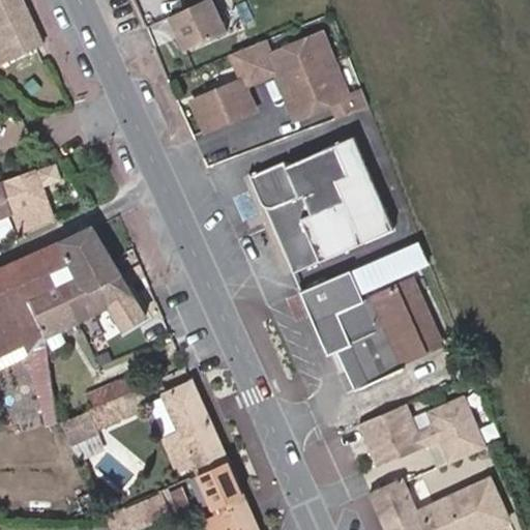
[(0,0),(0,64),(43,45),(22,0),(0,0)]
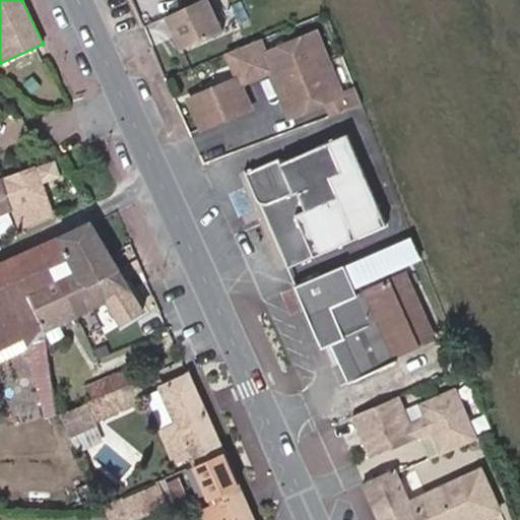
[(208,0),(201,0),(168,16),(183,49),(223,33),(208,0)]
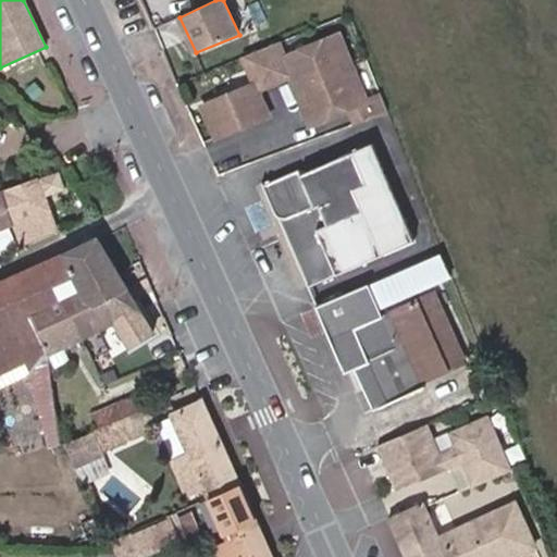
[(366,100),(338,35),(284,57),(279,41),(243,57),(254,83),(200,107),(215,137),(269,115),(258,90),(289,76),(309,125),(349,109),(355,123),(387,111),(381,95),(366,100)]
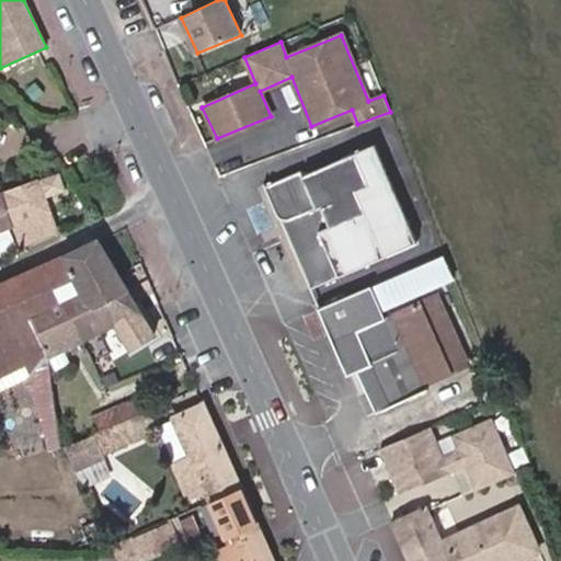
[(43,93),(34,83),(25,90),(34,101),(43,93)]
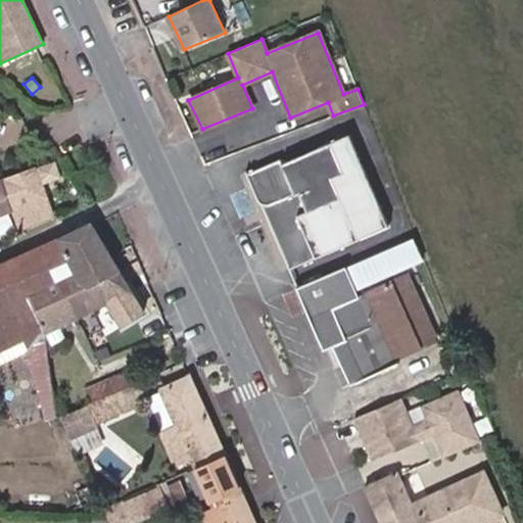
[(388,226),(349,135),(281,163),(279,158),(246,174),(256,198),(257,200),(258,201),(258,202),(259,203),(260,203),(262,203),(288,270),(388,226)]
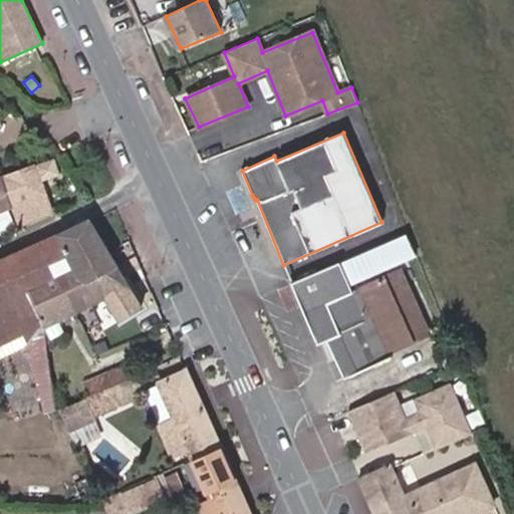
[(51,210),(40,179),(59,173),(54,159),(38,165),(35,164),(1,175),(12,209),(17,224),(51,210)]
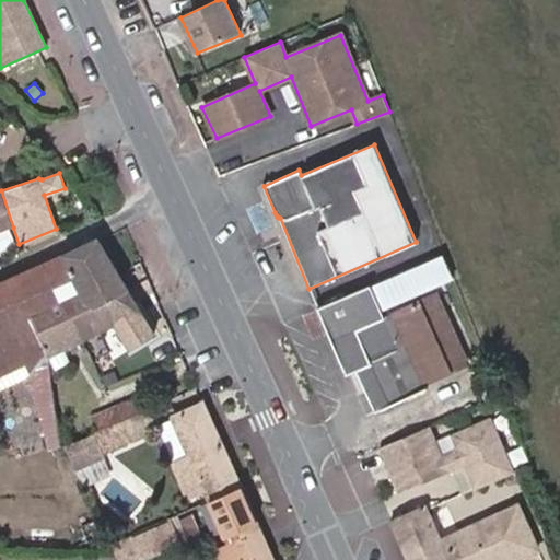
[(0,232),(13,228),(1,190),(0,190),(0,232)]
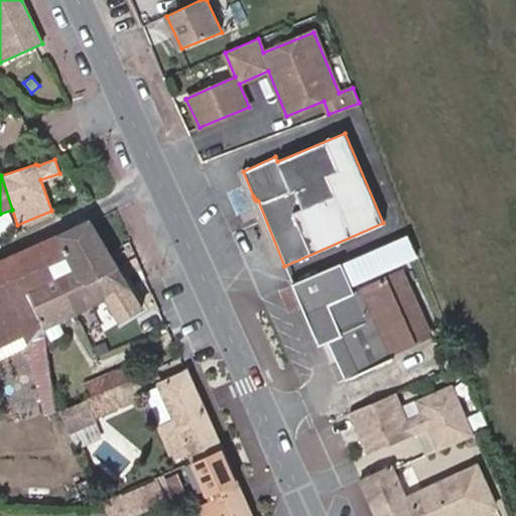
[(60,275),(108,252),(90,223),(59,237),(0,265),(0,331),(42,310),(38,285),(60,275)]
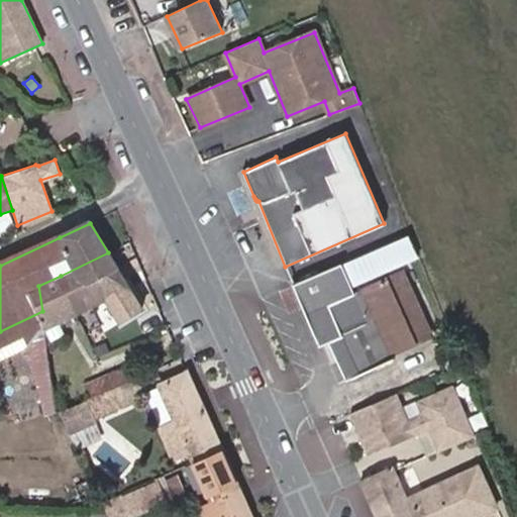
[(430,335),(402,271),(355,293),(351,284),(416,255),(409,236),(342,264),(341,264),(293,284),(319,344),(328,341),(346,380),(393,358),(391,353),(430,335)]
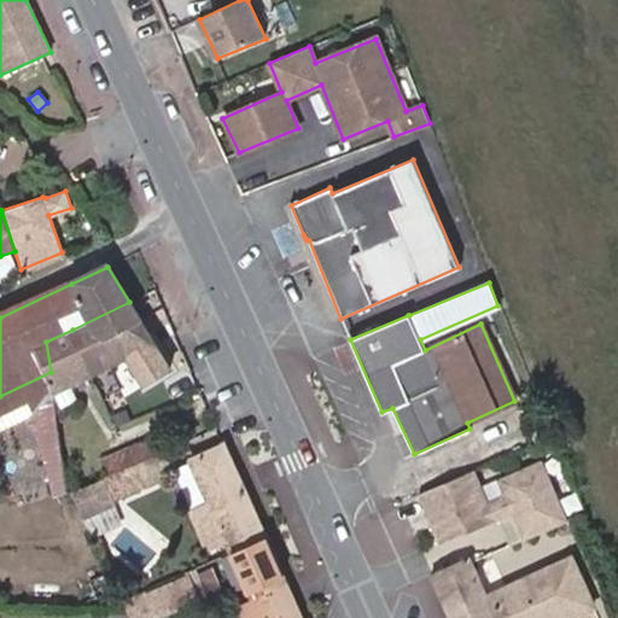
[(129,302),(73,330),(92,373),(128,355),(146,384),(172,368),(129,302)]
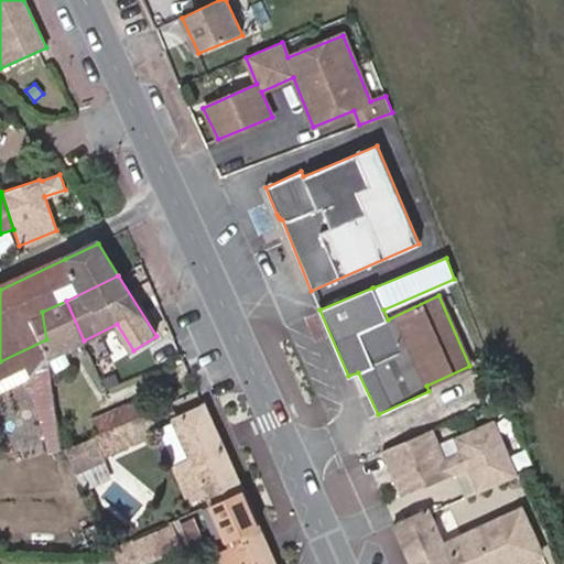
[(84,340),(66,301),(42,312),(46,339),(50,370),(66,362),(61,351),(84,340)]
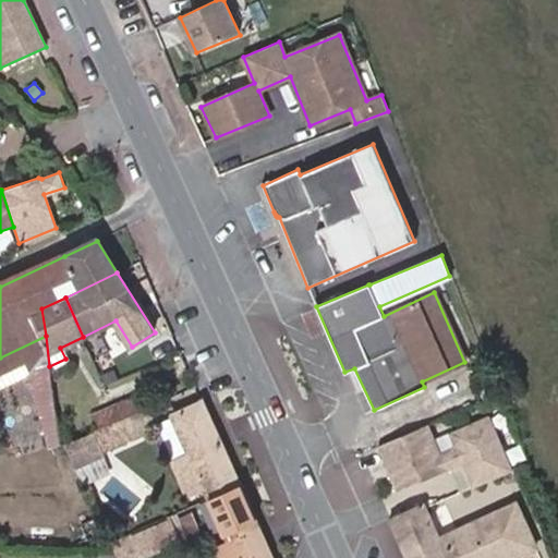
[(49,366),(46,336),(0,358),(0,386),(27,374),(36,408),(55,400),(49,366)]
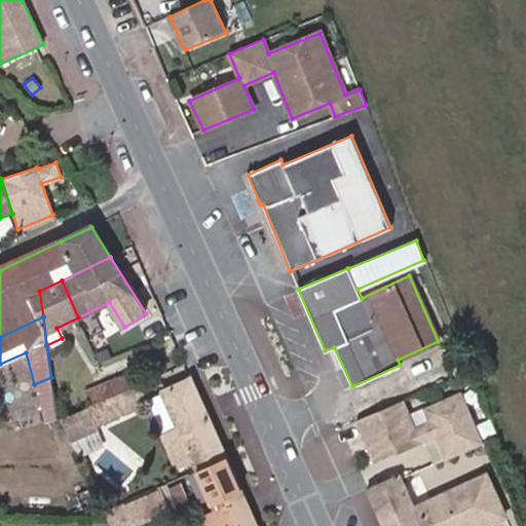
[(121,353),(117,345),(107,349),(110,359),(121,353)]
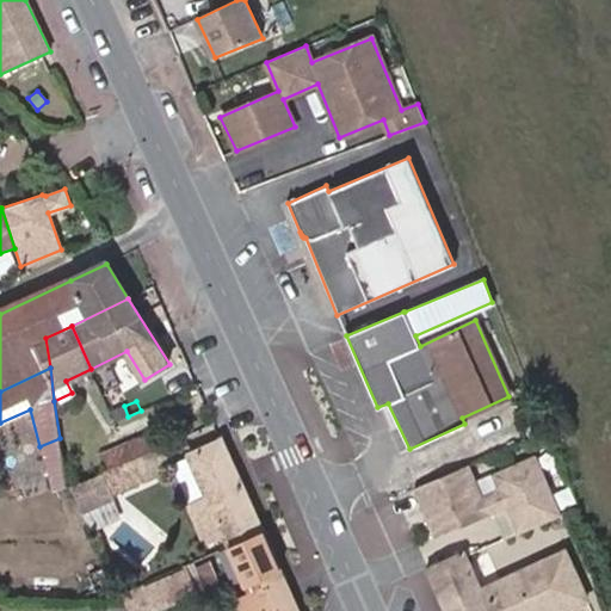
[(124,406),(124,405),(111,409),(116,421),(128,417),(124,406)]
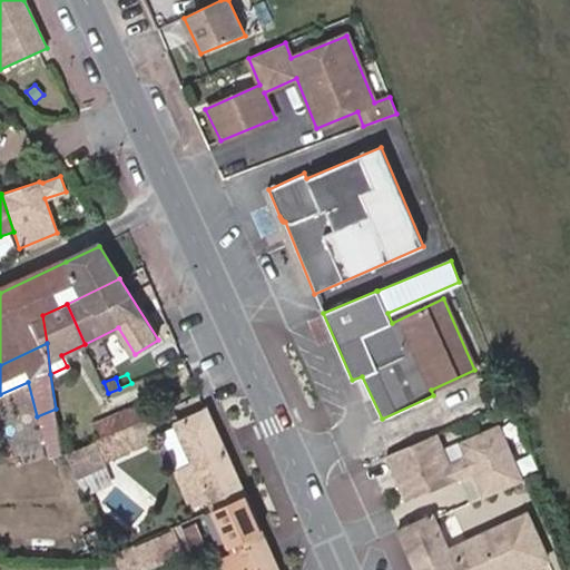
[(99,440),(148,418),(149,416),(144,404),(92,426),(99,440)]
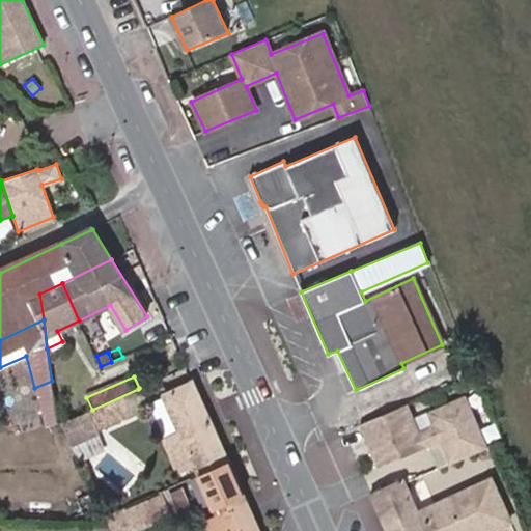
[(57,418),(52,381),(34,388),(46,426),(58,423),(57,418)]
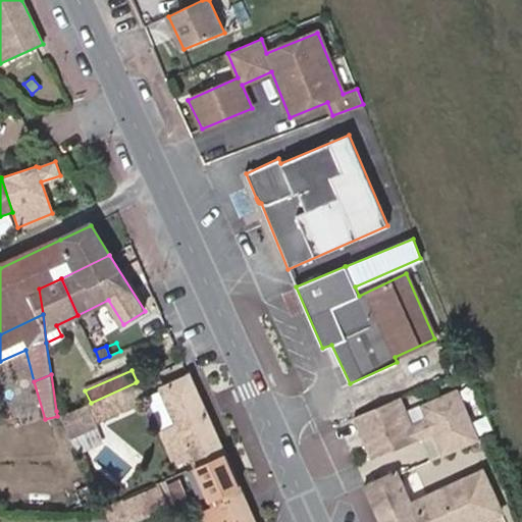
[(223,452),(189,374),(188,375),(187,376),(161,387),(160,388),(161,389),(176,424),(161,430),(160,431),(175,465),(192,459),(195,465),(223,452)]
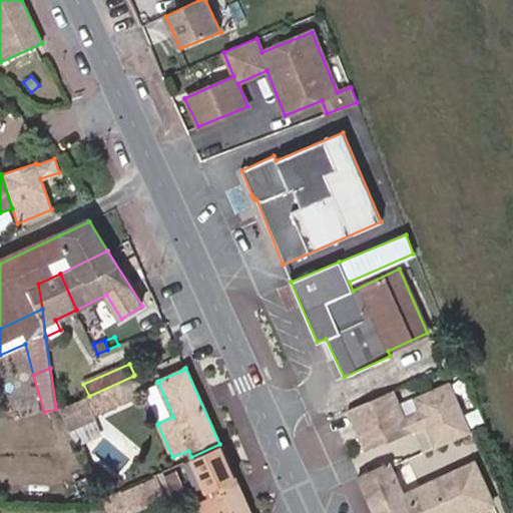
[(141,394),(133,376),(89,396),(86,397),(84,398),(92,415),(141,394)]
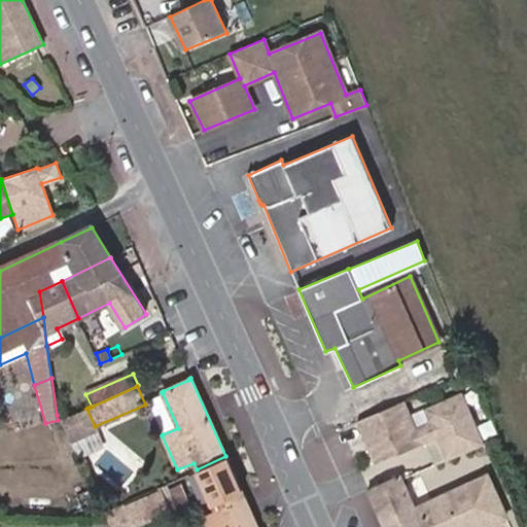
[(375,463),(436,437),(446,460),(483,444),(461,392),(424,409),(430,422),(416,429),(403,400),(356,421),(375,463)]
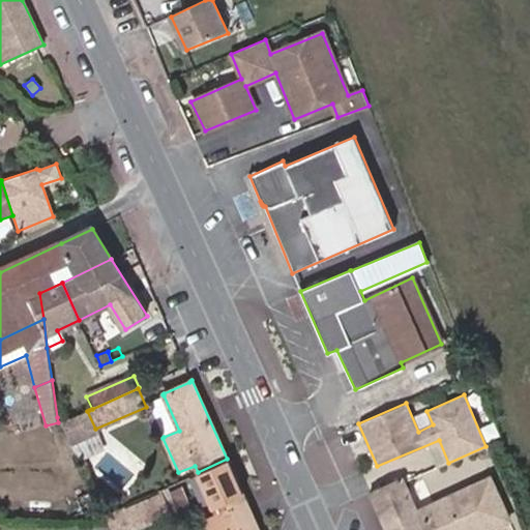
[(179,431),(164,395),(149,403),(164,437),(179,431)]
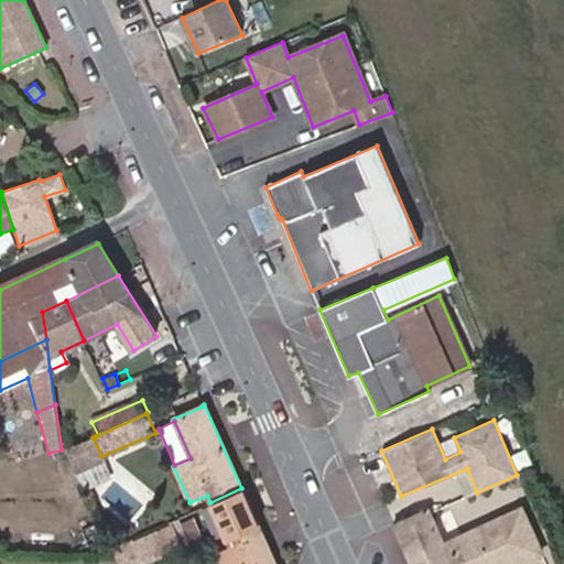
[(101,456),(93,437),(66,449),(77,472),(104,461),(101,456)]
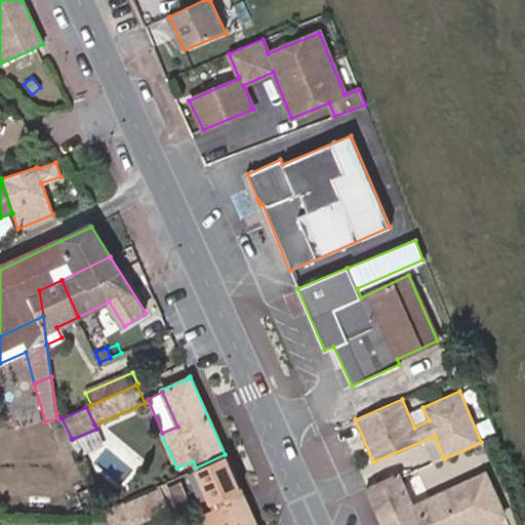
[(243,497),(225,454),(196,468),(215,511),(243,497)]
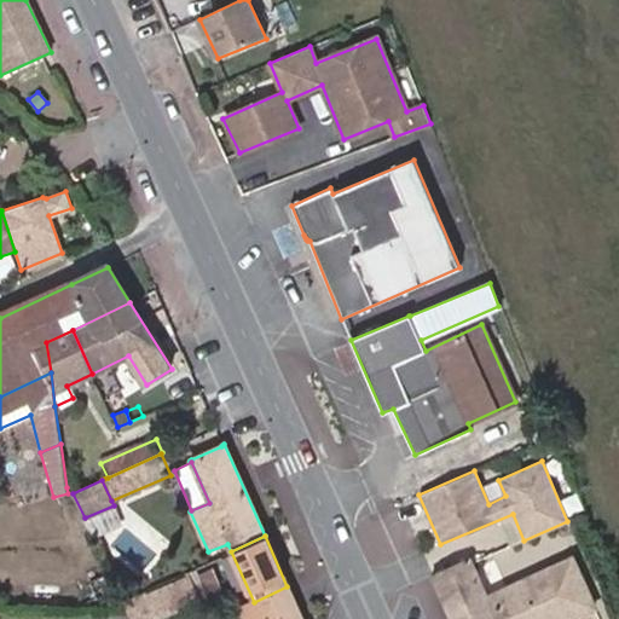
[(568,618),(595,607),(572,557),(487,597),(469,557),(432,576),(451,618),(568,618)]
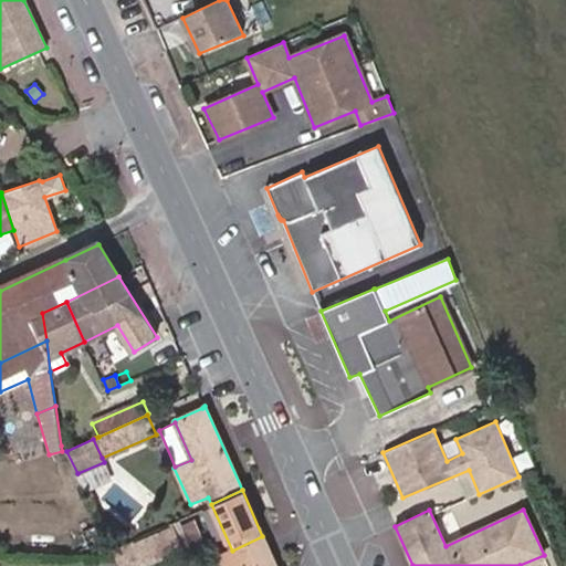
[(198,536),(191,522),(180,526),(188,541),(198,536)]
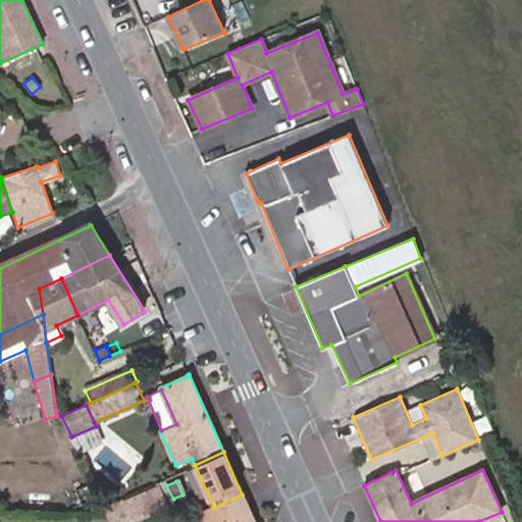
[(166,485),(165,482),(157,486),(165,506),(174,502),(173,499),(166,485)]
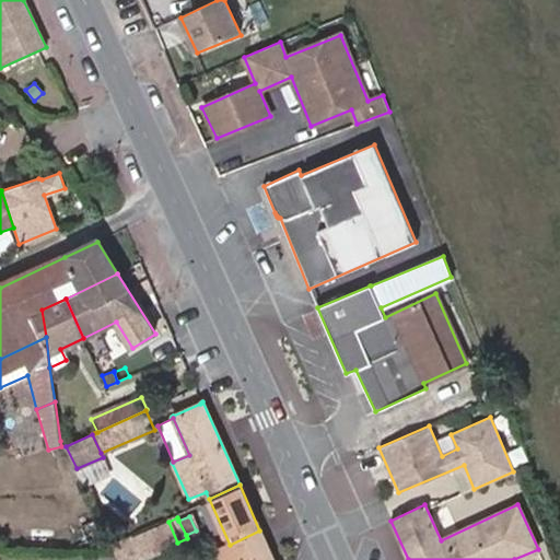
[(142,558),(177,543),(168,522),(132,537),(142,558)]
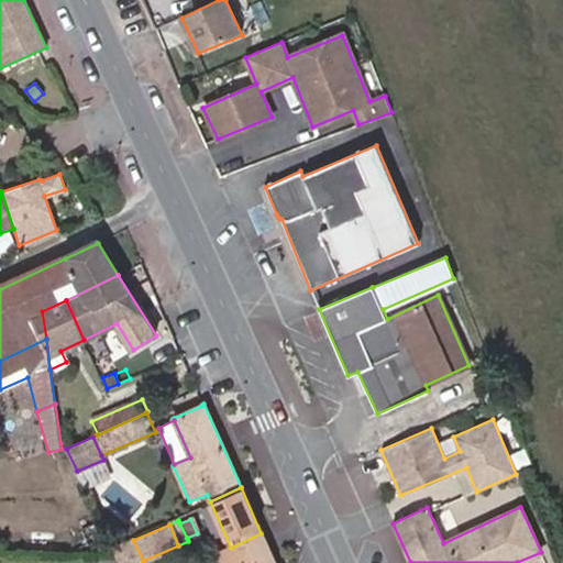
[(274,562),(261,533),(231,548),(218,554),(222,562),(274,562)]
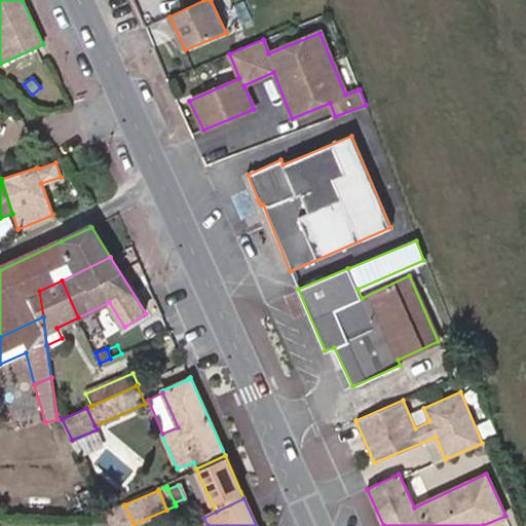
[(129,525),(134,524),(124,504),(107,513),(113,525),(129,525)]
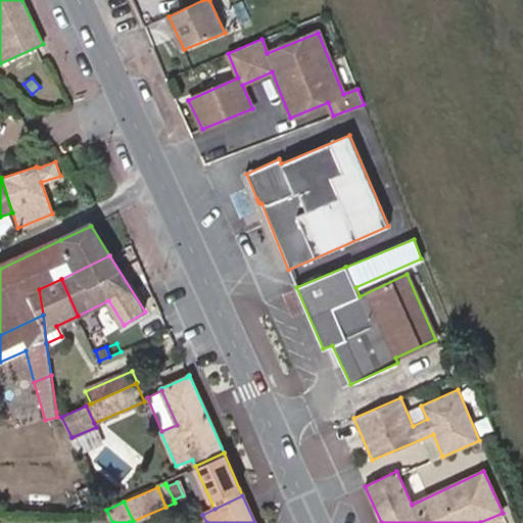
[(514,522),(510,512),(484,522),(514,522)]
